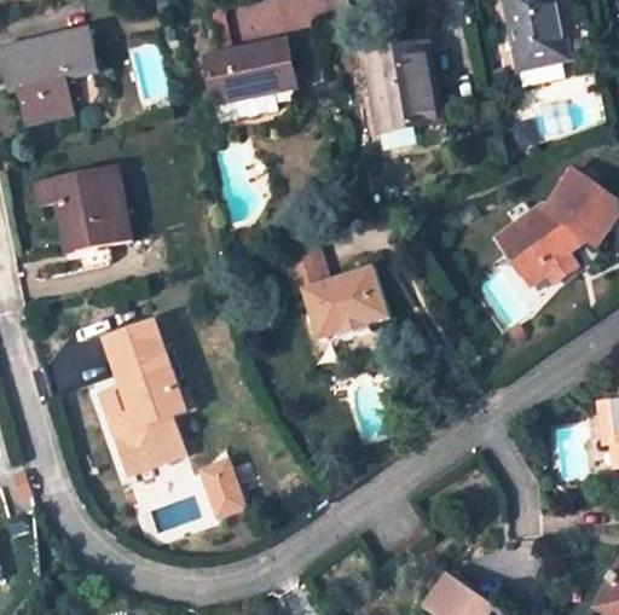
[(289,0),(291,17),(347,7),(346,0),(289,0)]
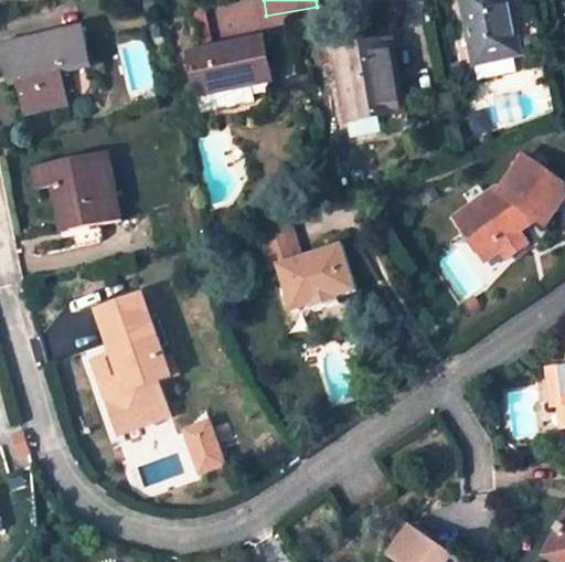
[(462,0),(475,62),(516,53),(513,32),(516,32),(510,0),(462,0)]
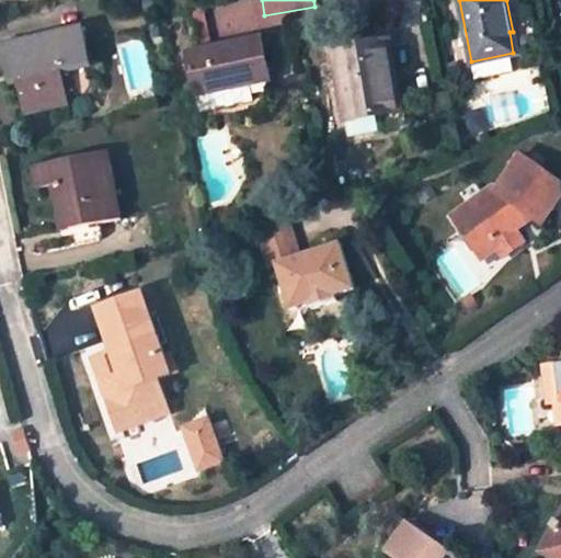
[(198,45),(208,43),(201,4),(191,7),(198,45)]
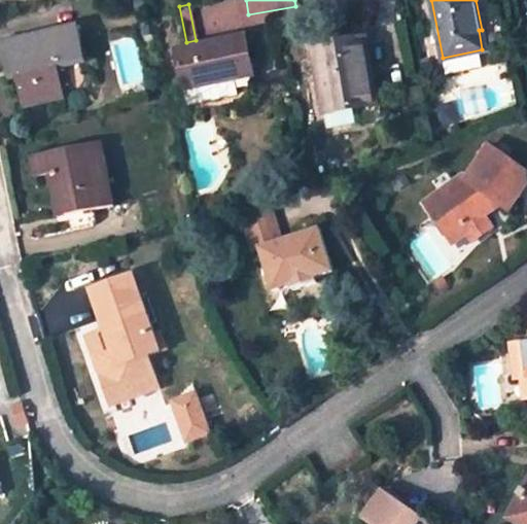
[(83,55),(77,26),(4,42),(8,68),(16,67),(19,75),(25,104),(63,95),(57,61),(83,55)]
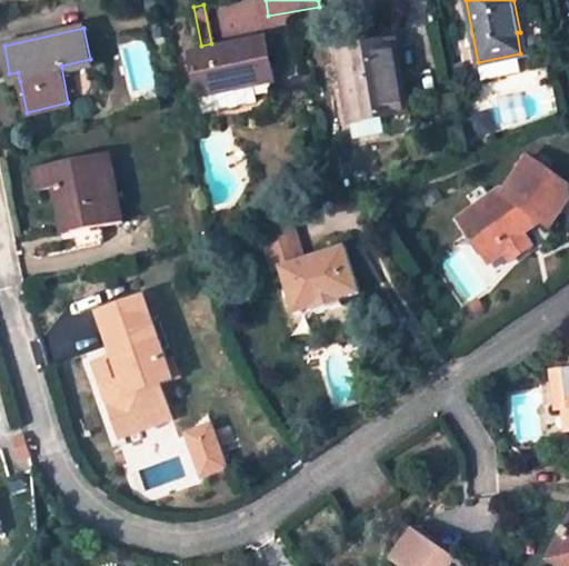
[(376,42),(391,39),(390,29),(373,32),(376,42)]
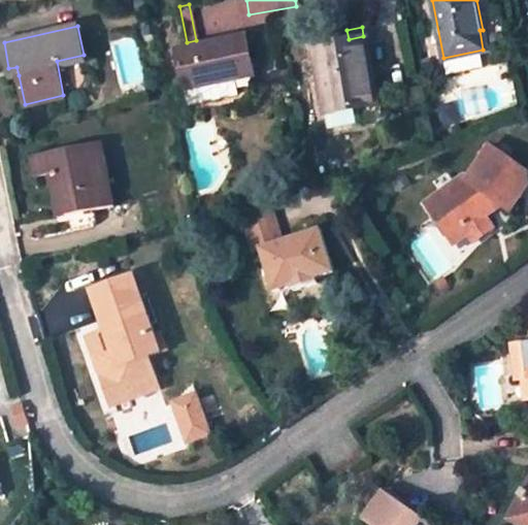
[(343,40),(341,31),(325,34),(327,43),(343,40)]
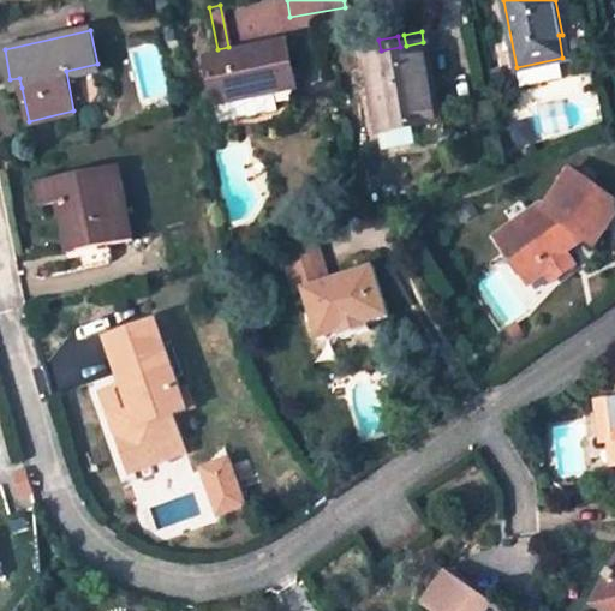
[(284,40),(203,57),(213,106),(232,102),(236,120),(276,112),(273,94),(293,90),(284,40)]
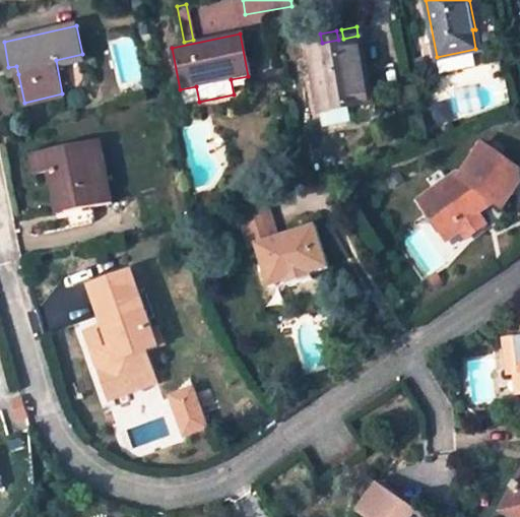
[(314,44),(328,124),(352,119),(349,106),(370,101),(358,36),(343,39),(338,40),(322,43),(314,44)]
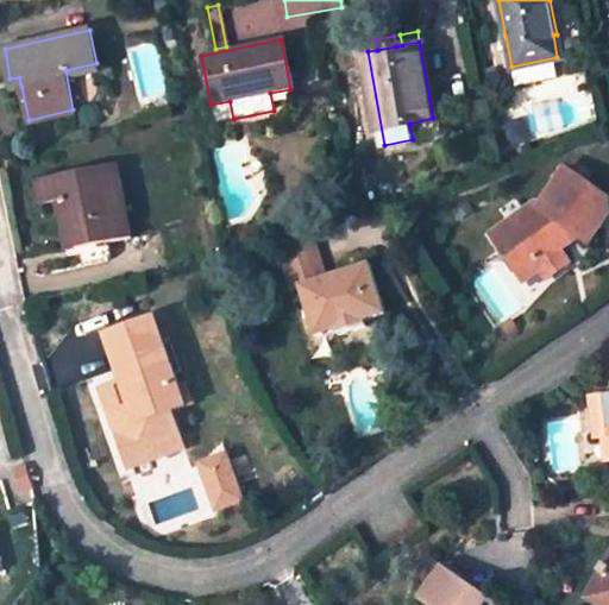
[(541,61),(512,67),(515,83),(545,77),(541,61)]
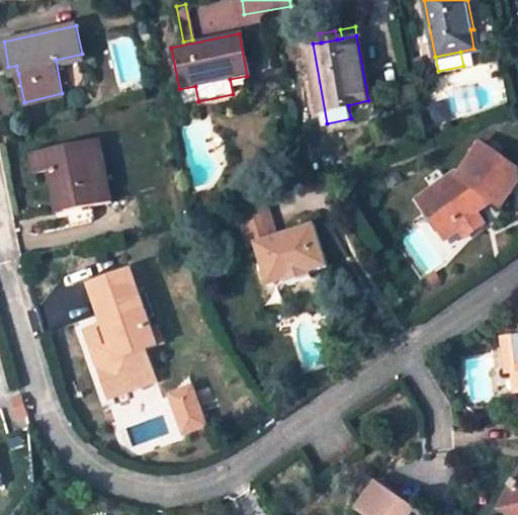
[(16,66),(8,67),(10,76),(18,74),(16,66)]
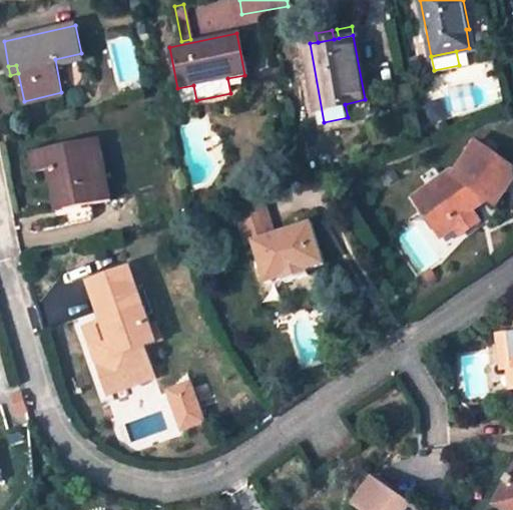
[(177,88),(180,103),(196,100),(193,85),(177,88)]
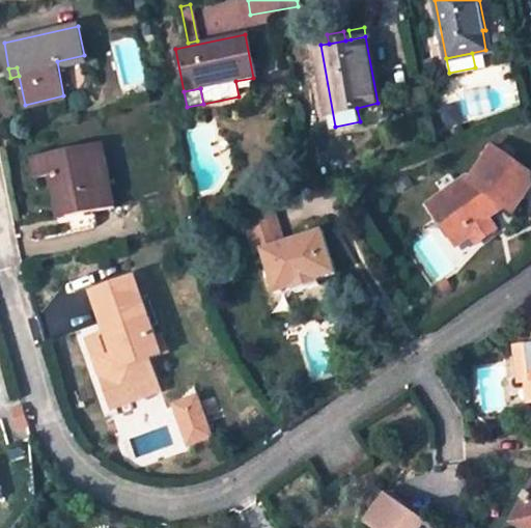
[(357,108),(360,121),(386,116),(382,103),(378,103),(357,108)]
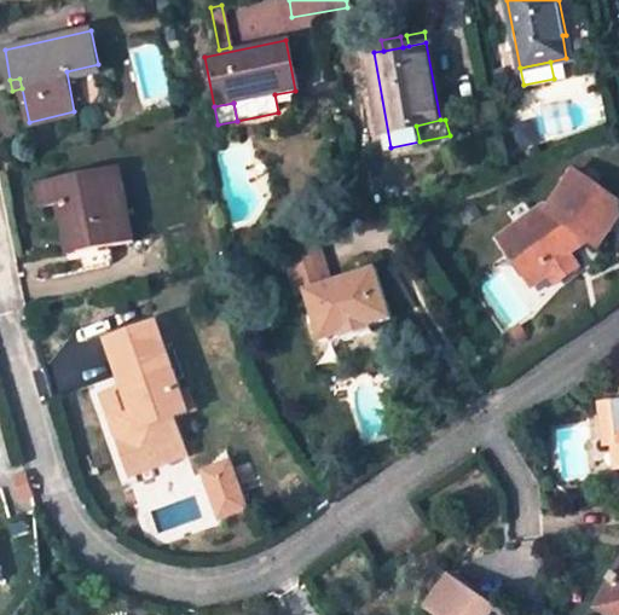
[(132,238),(117,164),(38,179),(42,204),(58,202),(69,199),(79,249),(132,238)]
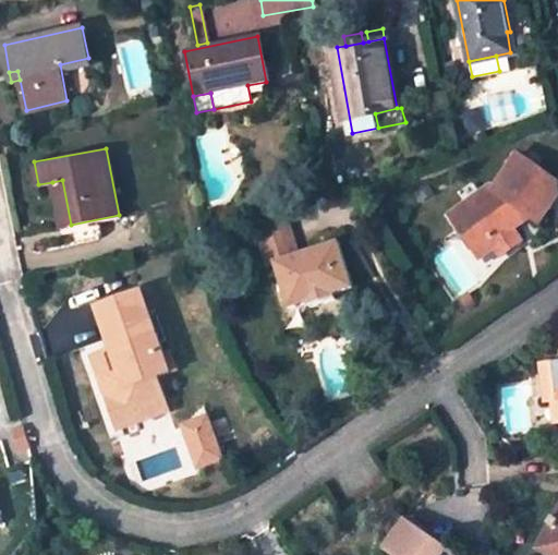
[(487,185),(449,212),(473,246),(487,236),(495,245),(500,254),(522,239),(514,230),(510,221),(525,210),(534,216),(538,219),(557,192),(557,180),(518,153),(493,188),(487,185)]
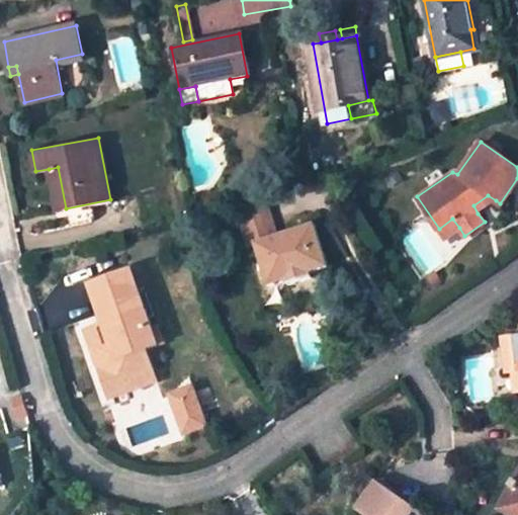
[(57,209),(66,208),(58,167),(49,169),(57,209)]
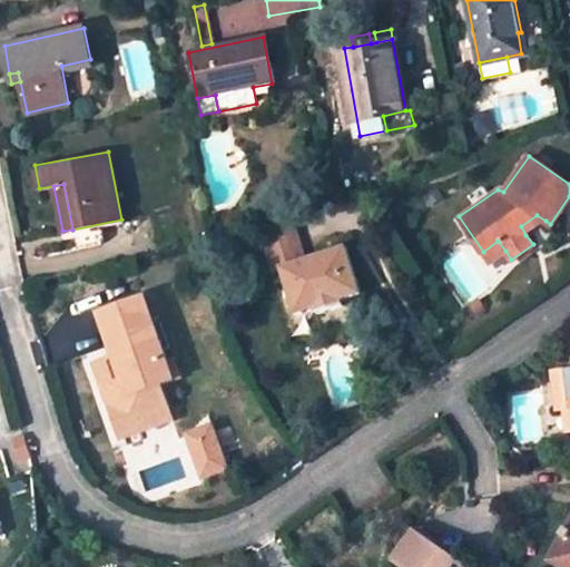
[(290,211),(258,220),(267,252),(281,247),(285,264),(281,265),(294,313),(315,306),(317,312),(343,304),(342,299),(362,293),(347,245),(321,254),(322,260),(311,262),(310,256),(304,258),(301,260),(295,244),(300,242),(290,211)]
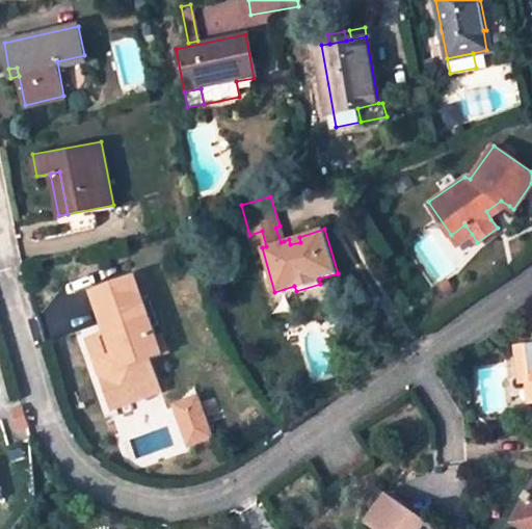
[(486,211),(490,219),(509,206),(501,201),(486,211)]
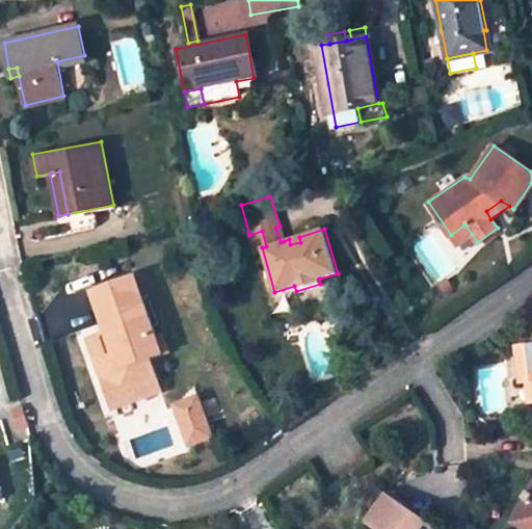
[(457,243),(472,234),(464,225),(451,235),(457,243)]
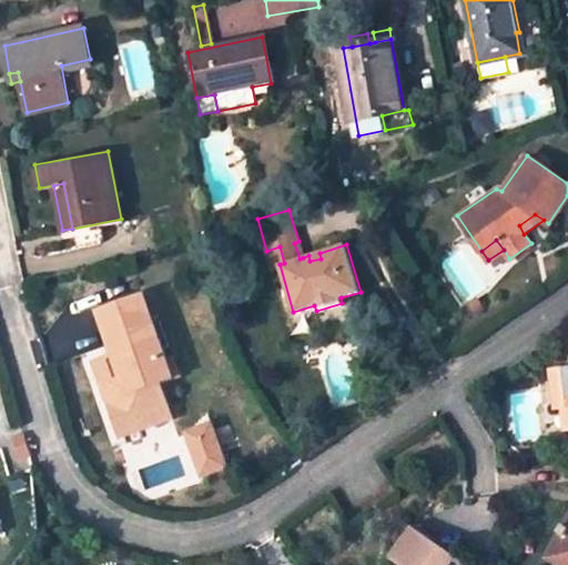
[(266,251),(271,266),(280,264),(284,263),(280,246),(266,251)]
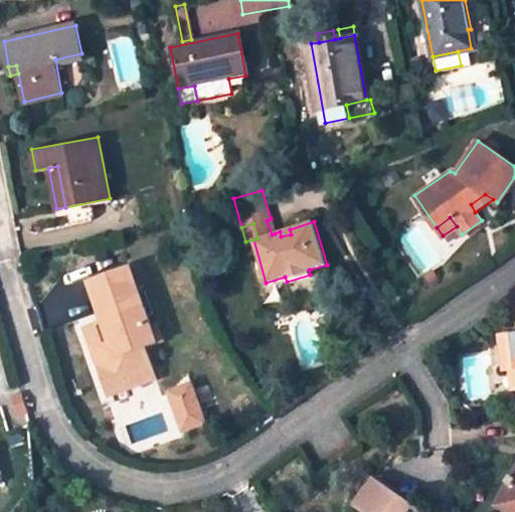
[(149,323),(130,268),(90,282),(103,321),(96,323),(103,344),(93,347),(106,383),(152,366),(144,346),(155,341),(149,323)]
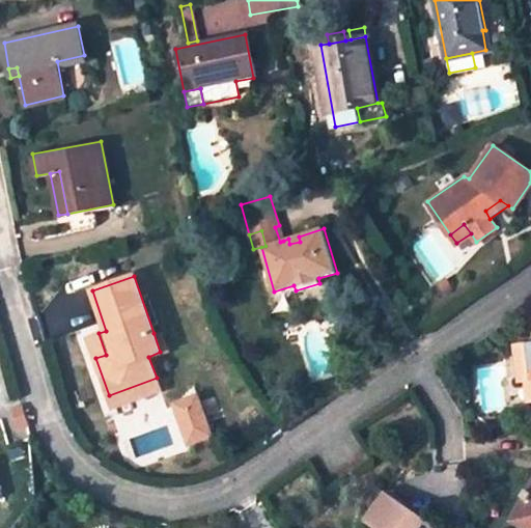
[(154,333),(160,352),(166,350),(160,331),(154,333)]
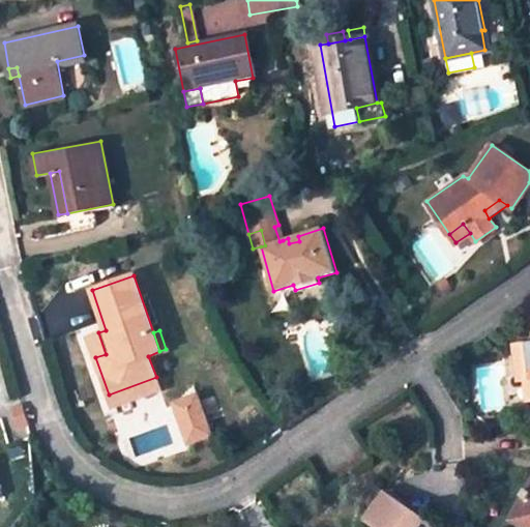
[(89,335),(95,357),(106,354),(98,332),(89,335)]
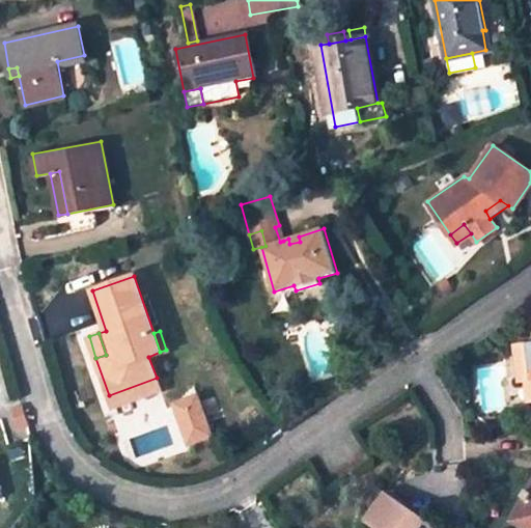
[(530,343),(515,346),(524,401),(530,399),(530,343)]
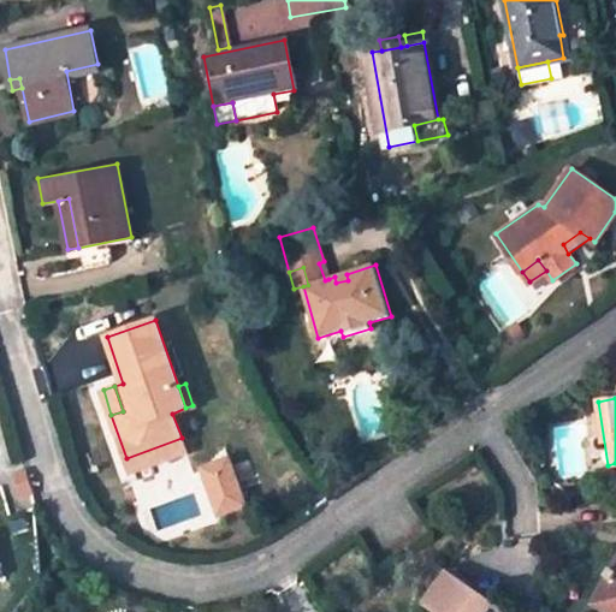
[(185,451),(182,438),(126,458),(130,470),(185,451)]
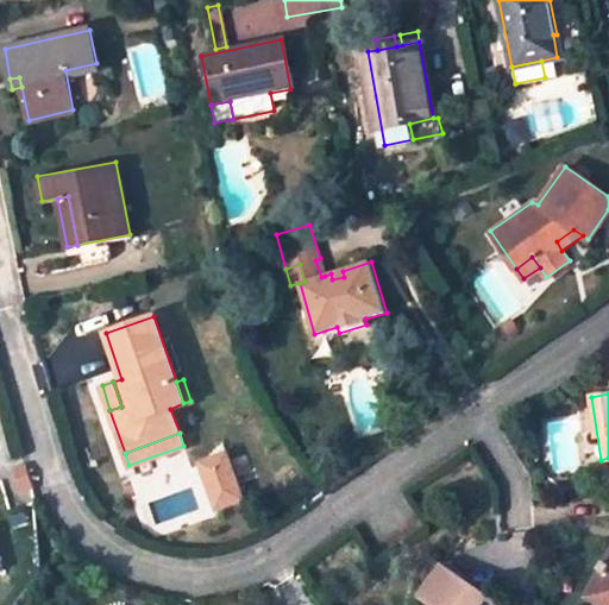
[(218,508),(225,505),(213,472),(232,465),(228,454),(202,464),(218,508)]
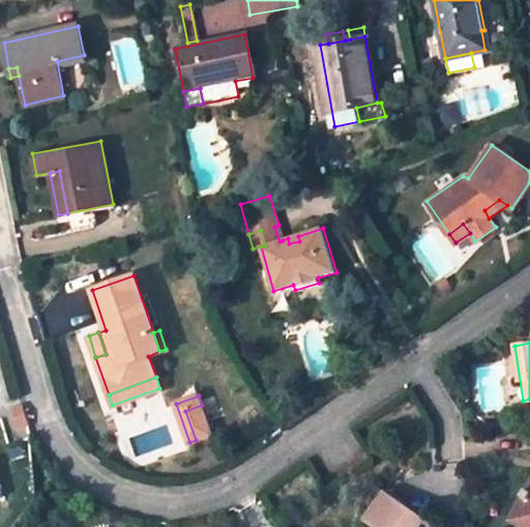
[(202,405),(185,411),(196,440),(211,435),(202,405)]
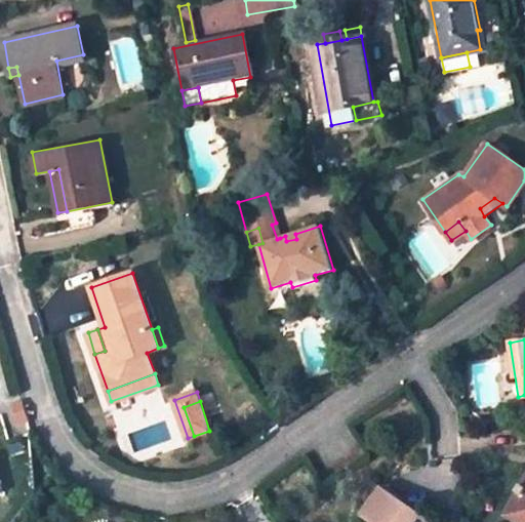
[(0,490),(8,488),(0,459),(0,490)]
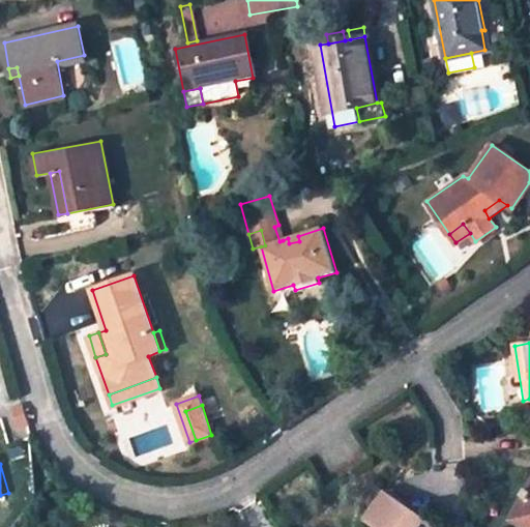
[(529,526),(529,488),(511,517),(526,526),(529,526)]
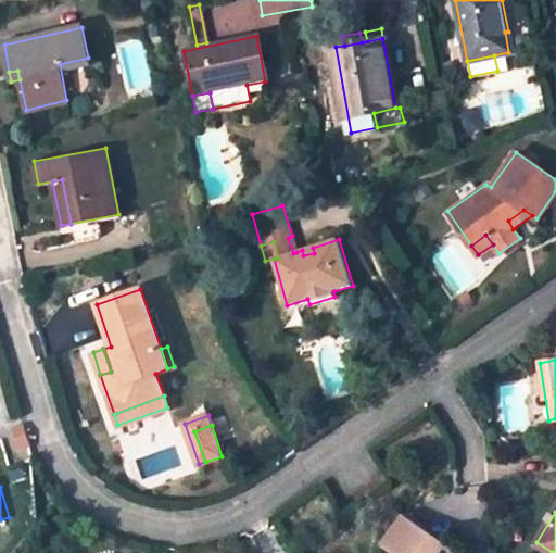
[(454,552),(404,517),(386,544),(397,552),(454,552)]
